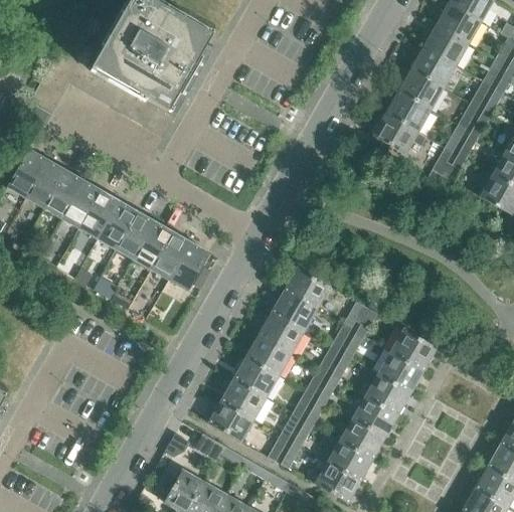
[(155,101),(166,107),(176,113),(187,95),(178,90),(211,33),(153,0),(129,0),(92,64),(94,65),(104,71),(115,77),(125,83),(135,90),(145,95),(155,101)]
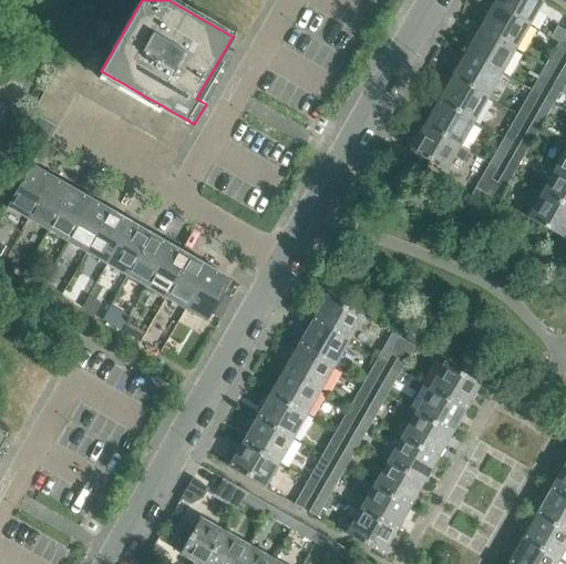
[(495,0),(493,3),(528,23),(542,0),(495,0)]
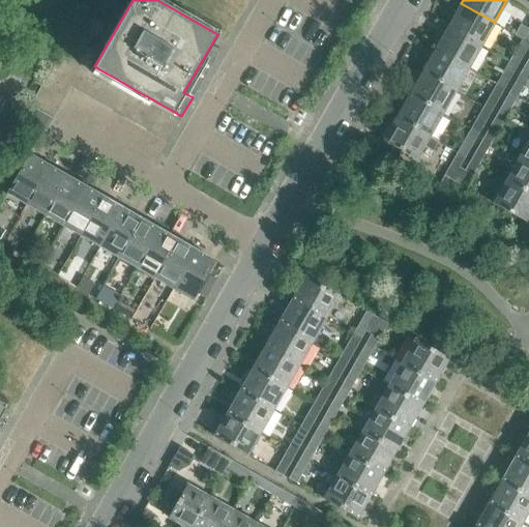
[(494,22),(461,3),(448,26),(480,45),(494,22)]
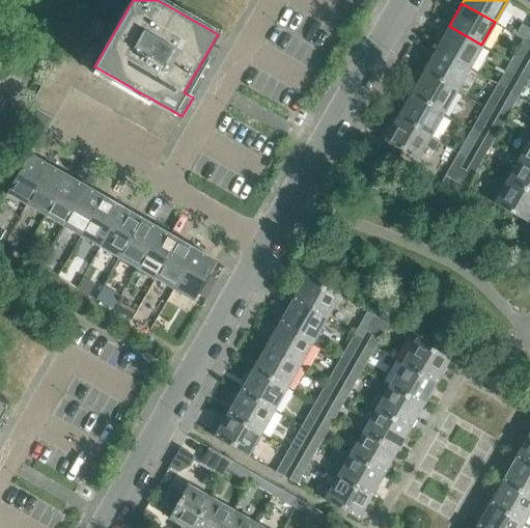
[(449,26),(436,48),(469,66),(481,45),(449,26)]
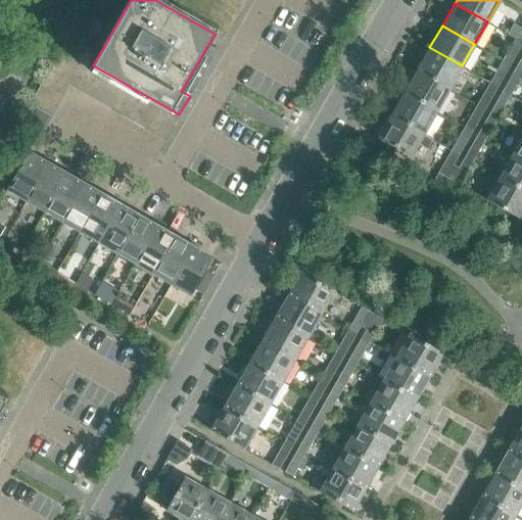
[(521,40),(515,37),(503,59),(511,63),(521,44),(521,40)]
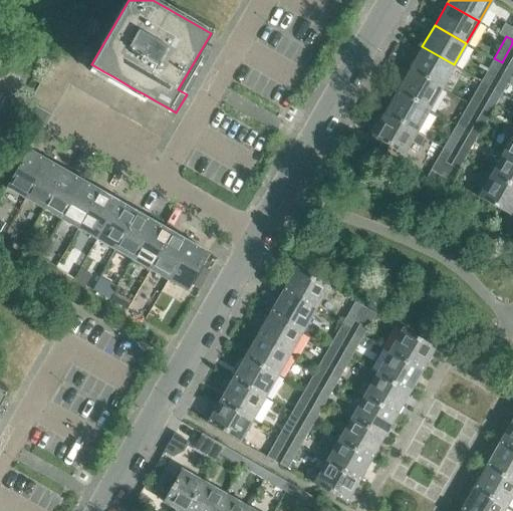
[(65,91),(70,81),(69,81),(82,58),(60,46),(41,77),(65,91)]
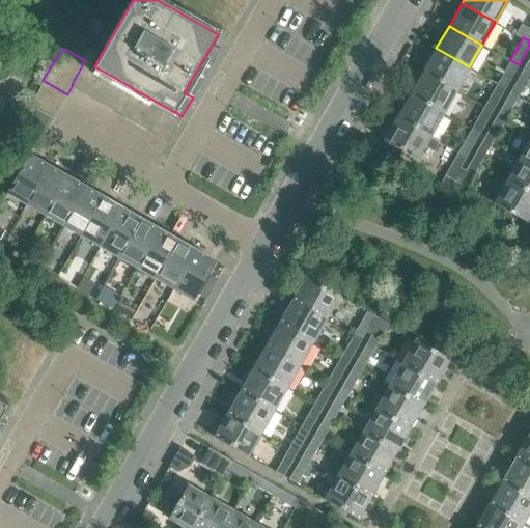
[(455,89),(469,66),(436,48),(423,71),(455,89)]
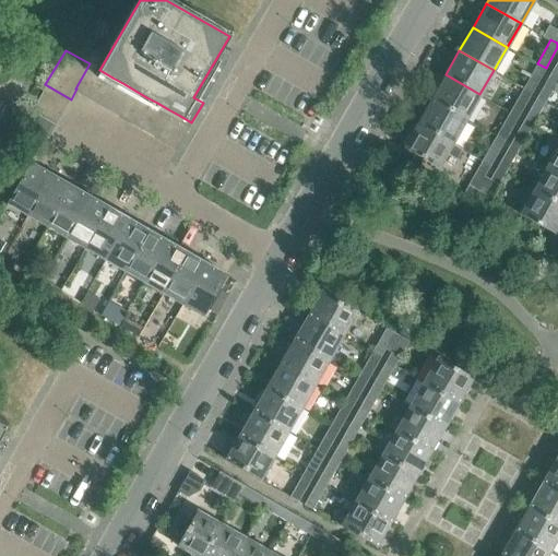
[(76,89),(87,95),(102,71),(99,70),(90,63),(75,89),(76,89)]
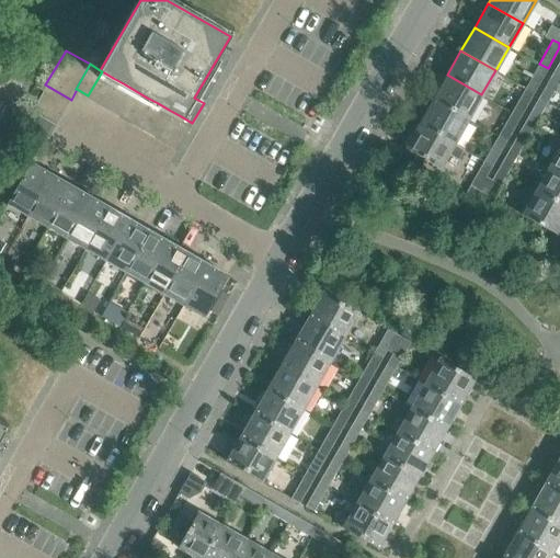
[(539,64),(525,88),(534,92),(548,68),(539,64)]
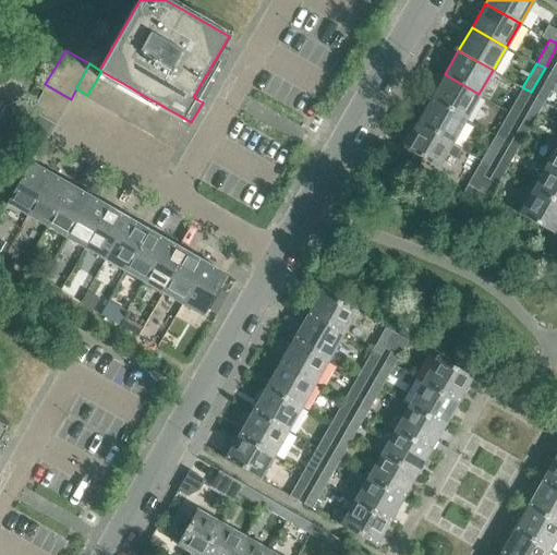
[(87,95),(98,101),(112,77),(101,71),(87,95)]
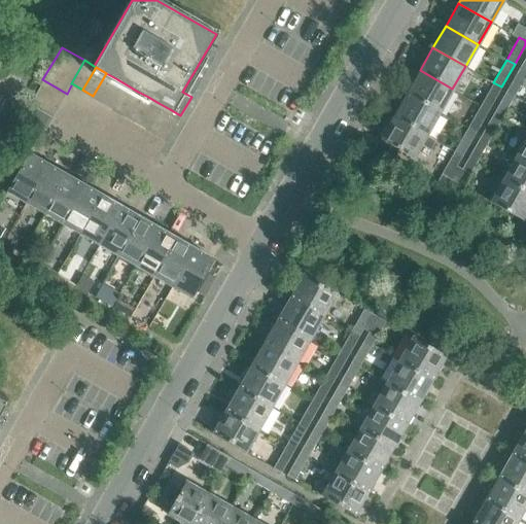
[(525,70),(520,67),(506,90),(515,95),(525,75),(525,70)]
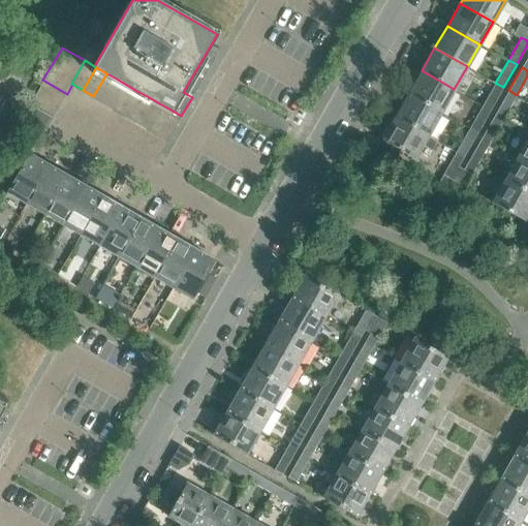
[(441,112),(454,89),(422,70),(408,93),(441,112)]
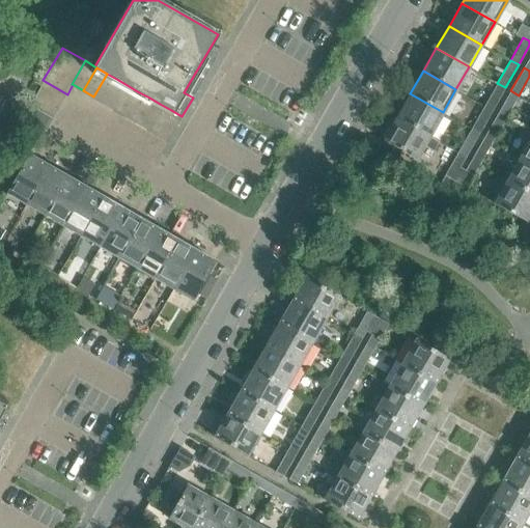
[(93,96),(105,103),(118,80),(107,74),(93,96)]
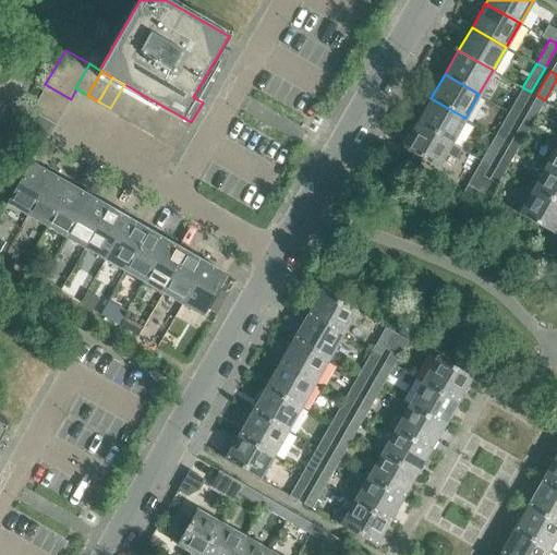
[(64,110),(71,99),(45,84),(38,96),(64,110)]
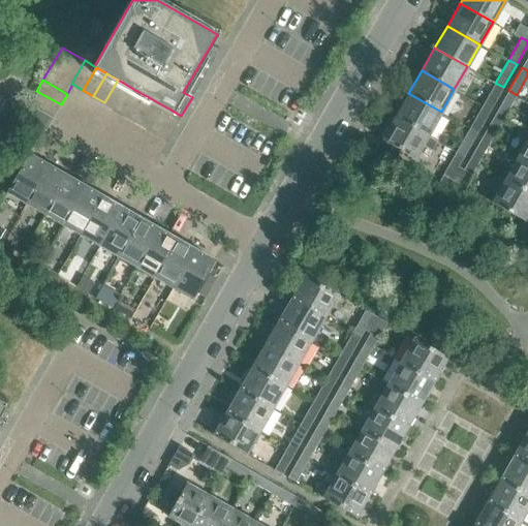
[(104,102),(115,109),(128,86),(118,80),(104,102)]
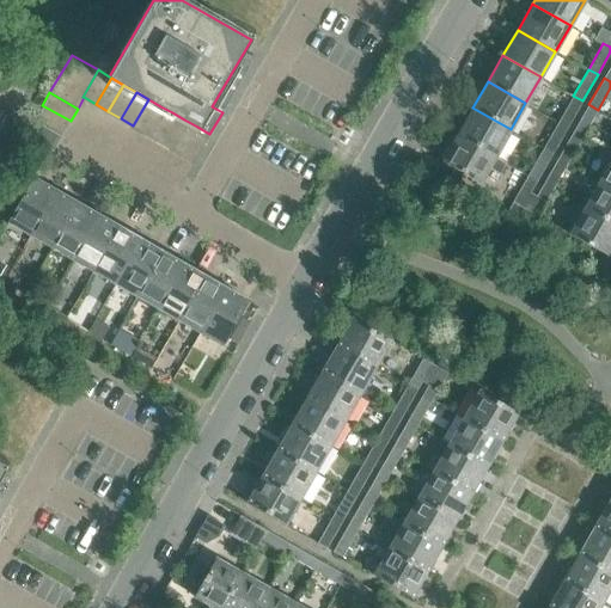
[(558,121),(568,127),(582,100),(573,96),(558,121)]
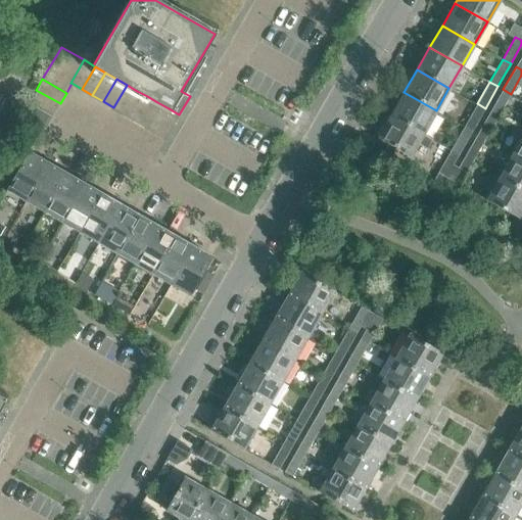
[(113,107),(124,113),(137,91),(127,85),(113,107)]
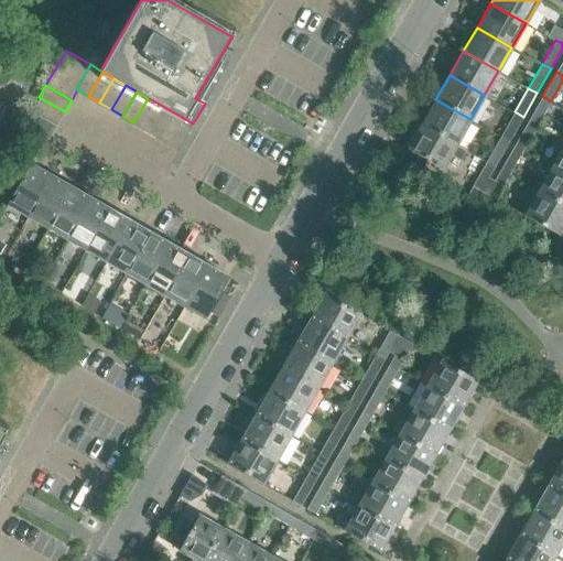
[(529,120),(538,125),(551,101),(542,96),(529,120)]
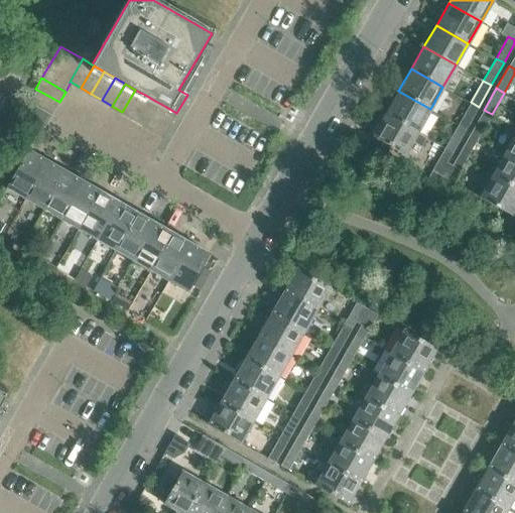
[(35,89),(29,99),(52,113),(59,102),(35,89)]
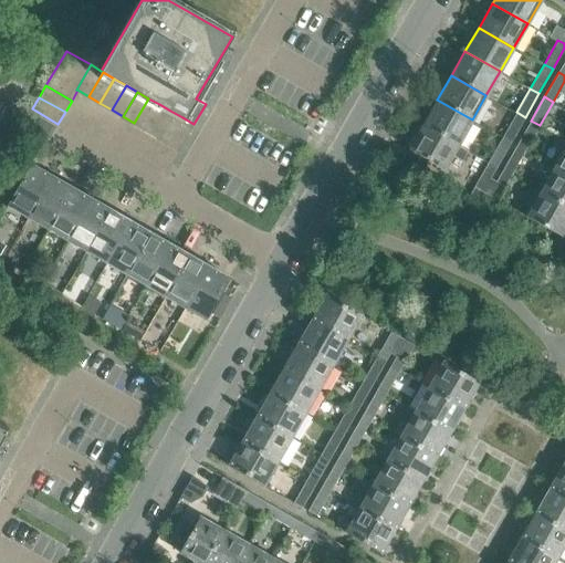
[(134,123),(145,129),(159,104),(148,98),(134,123)]
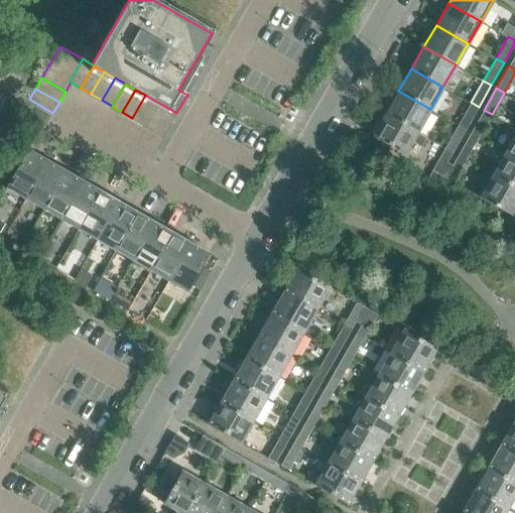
[(398,91),(386,113),(418,131),(430,109),(398,91)]
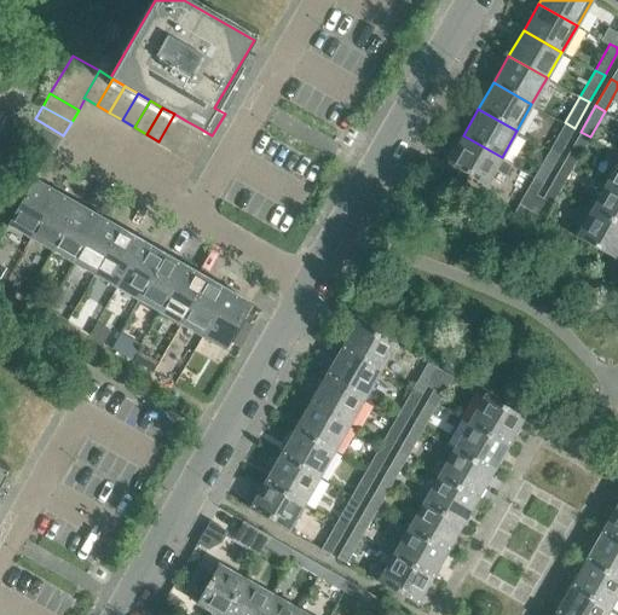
[(186,121),(174,114),(159,141),(172,149),(186,121)]
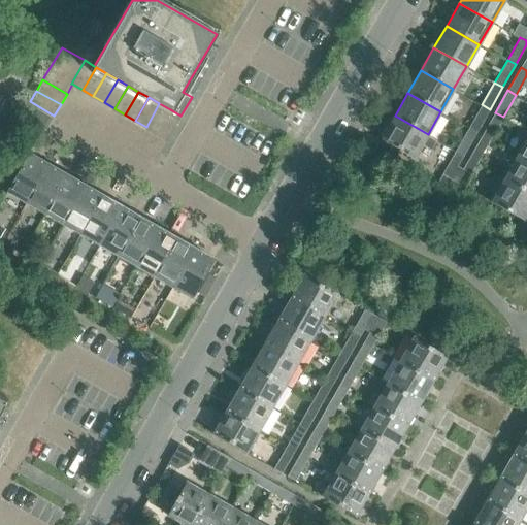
[(42,137),(54,116),(30,101),(18,123),(42,137)]
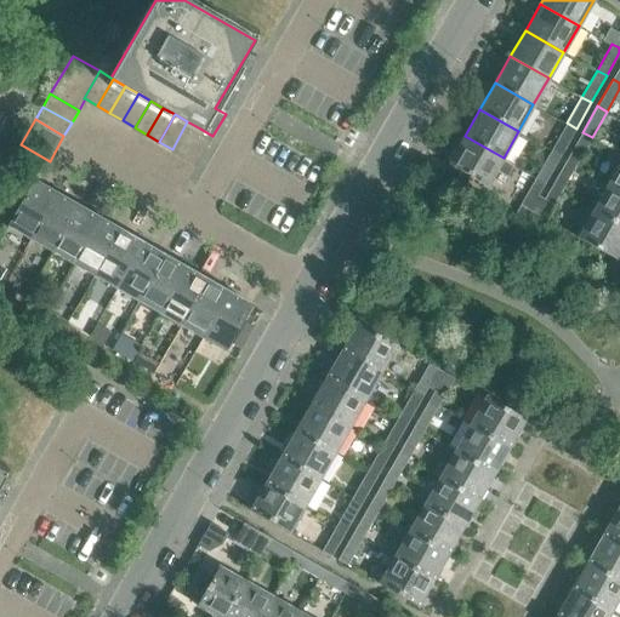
[(172,149),(185,156),(200,129),(187,121),(172,149)]
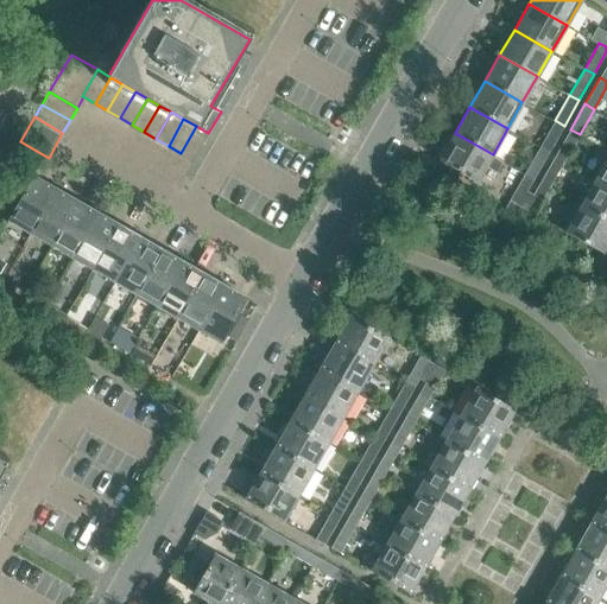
[(555,120),(539,146),(549,152),(564,126),(555,120)]
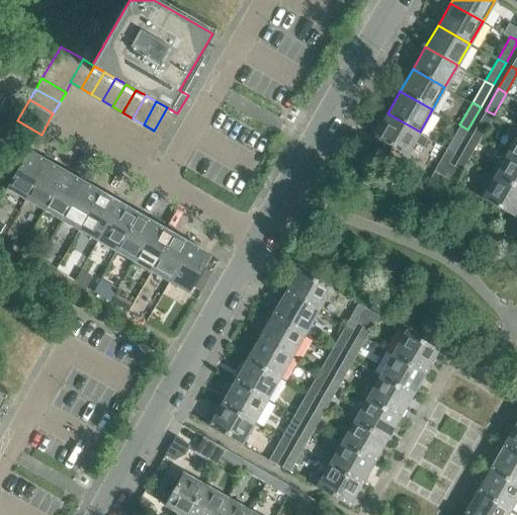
[(167,107),(154,131),(164,137),(177,113),(167,107)]
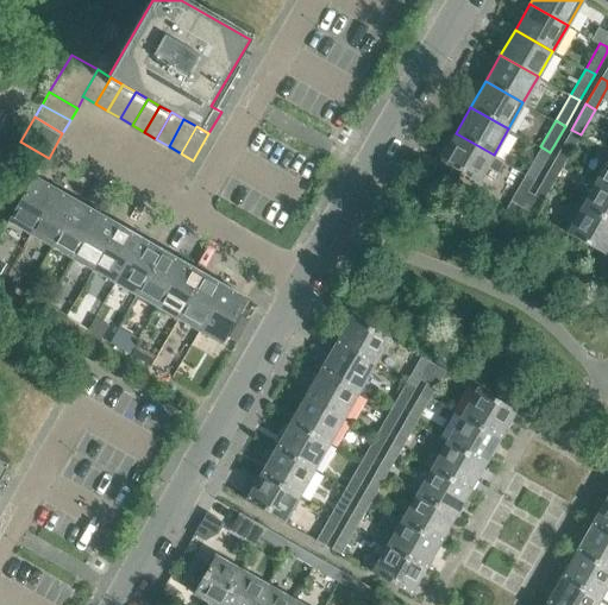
[(571,130),(556,156),(565,161),(581,134),(571,130)]
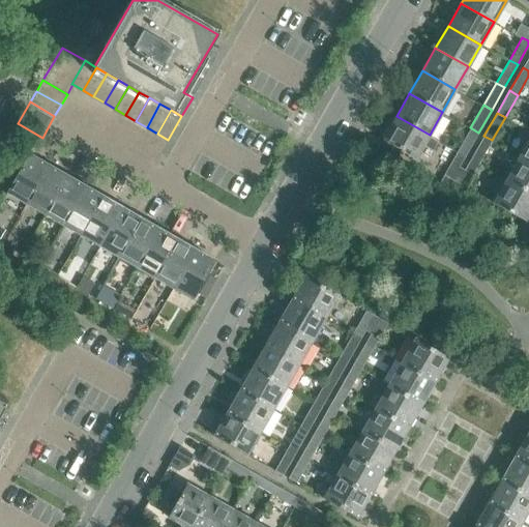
[(439,140),(430,135),(397,116),(383,139),(416,157),(423,144),(433,149),(439,140)]
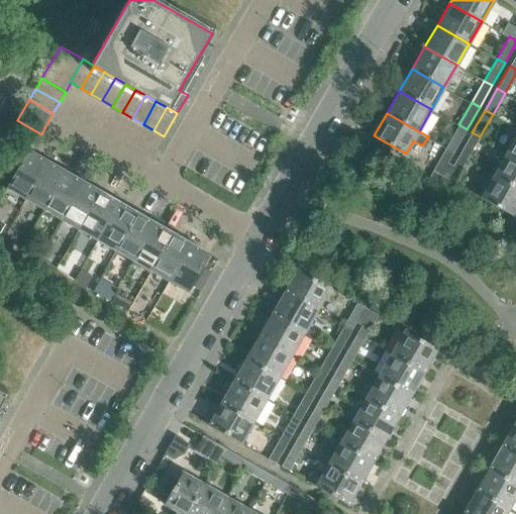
[(446,146),(454,151),(467,129),(458,124),(446,146)]
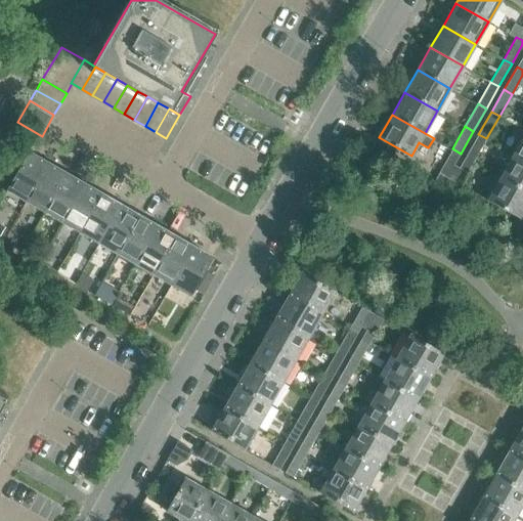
[(486,138),(478,134),(466,157),(474,161),(486,138)]
